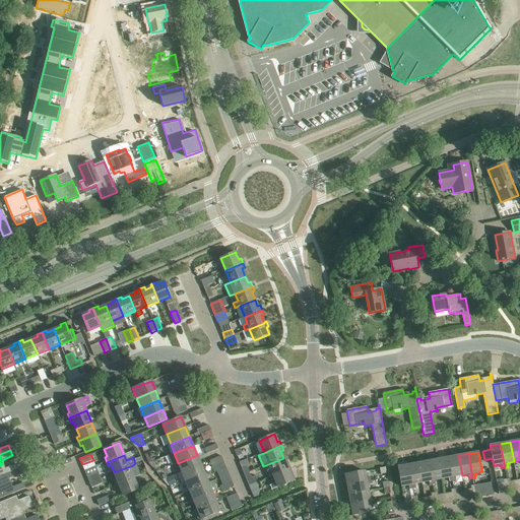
[(182,472),(201,464),(197,455),(178,463),(182,472)]
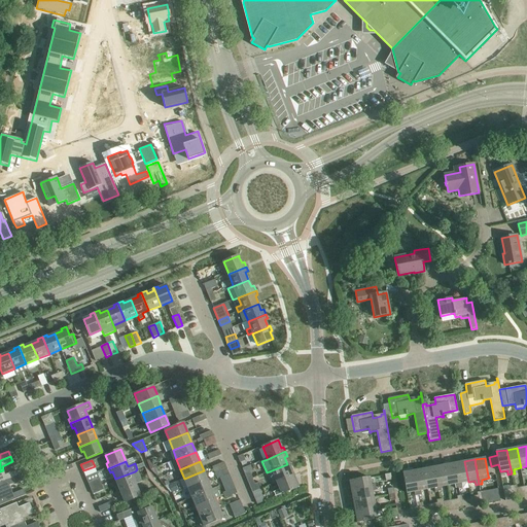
[(224,461),(212,466),(215,473),(221,471),(223,477),(230,473),(224,461)]
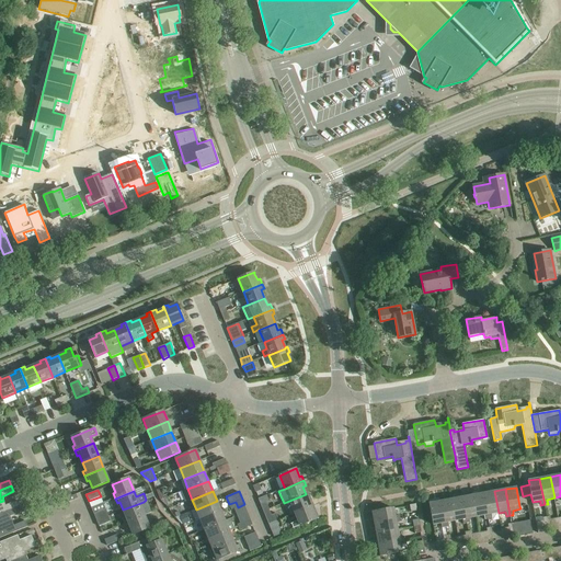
[(491,514),(499,513),(494,491),(483,493),(489,519),(492,518),(491,514)]
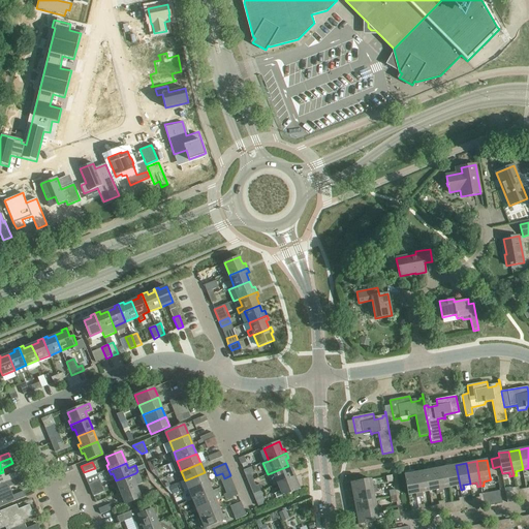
[(457,490),(461,490),(456,465),(445,467),(449,488),(457,486),(457,490)]
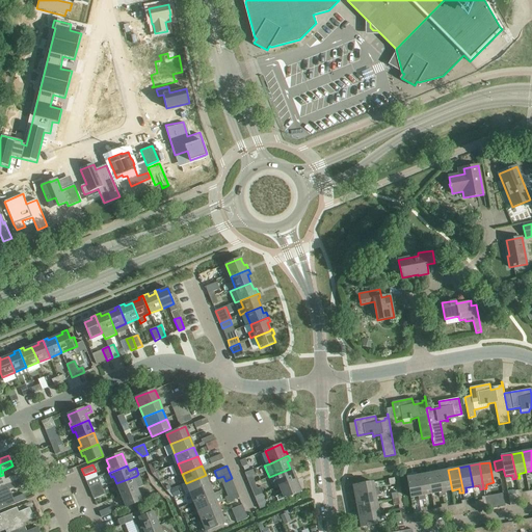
[(280,486),(297,479),(295,475),(293,475),(290,469),(274,475),(280,486)]
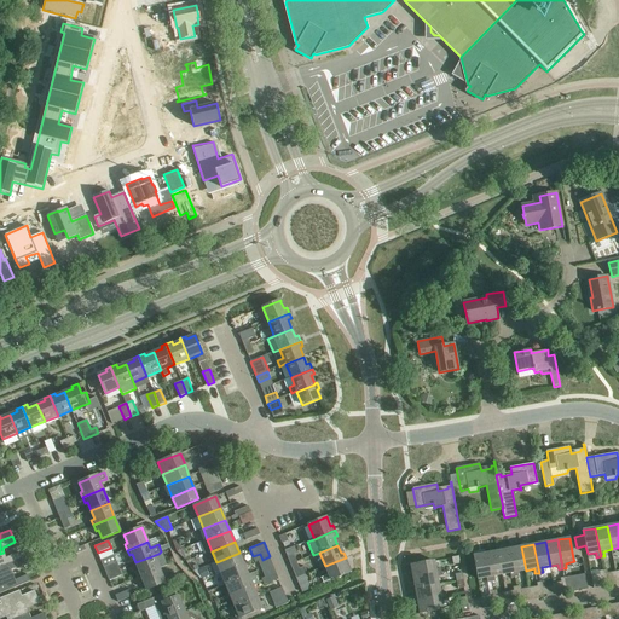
[(518,572),(526,571),(521,547),(509,549),(515,577),(519,577),(518,572)]
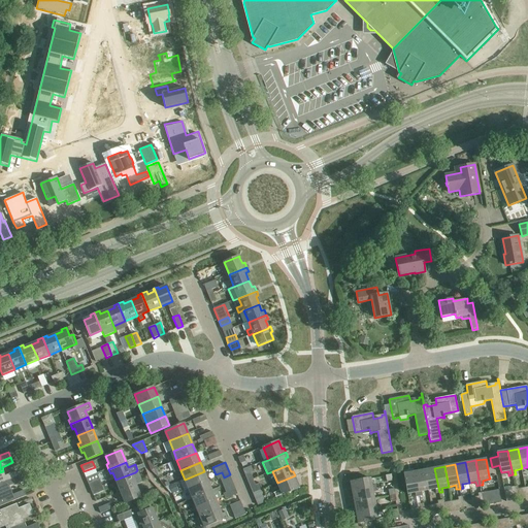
[(436,493),(439,492),(434,468),(425,470),(428,490),(435,489),(436,493)]
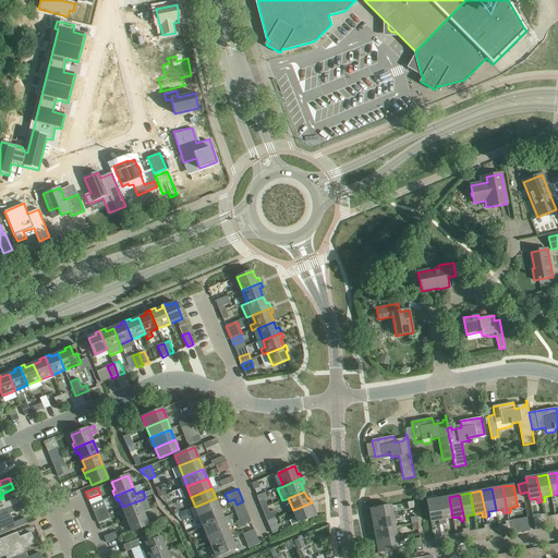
[(150,510),(145,498),(145,497),(143,499),(122,507),(125,514),(122,516),(125,521),(144,513),(144,512),(150,510)]
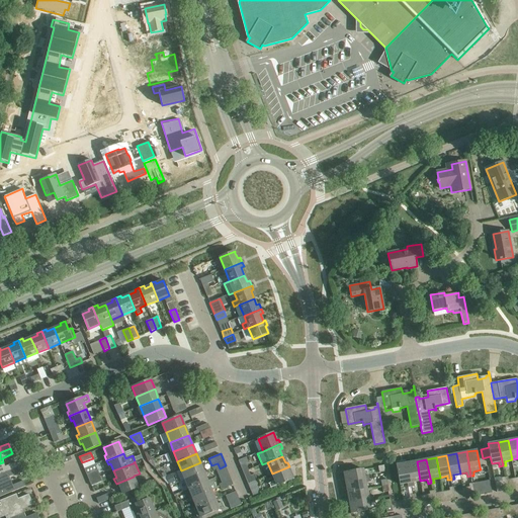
[(414,483),(420,481),(417,461),(407,462),(411,487),(414,487),(414,483)]
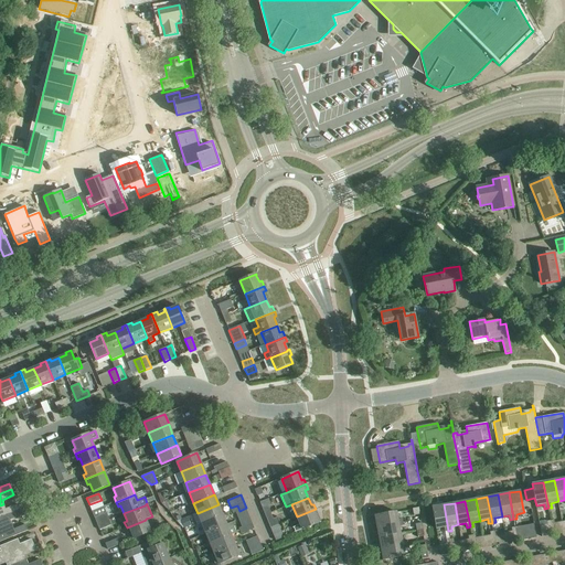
[(3,504),(0,505),(0,518),(20,510),(18,504),(6,509),(3,504)]
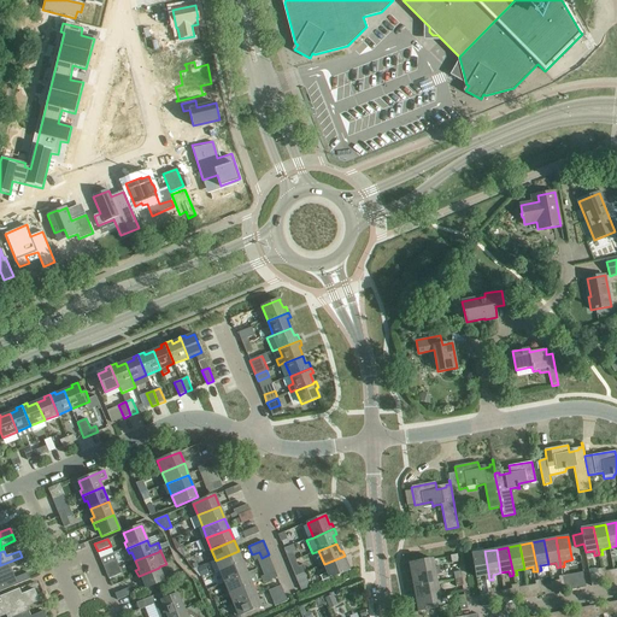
[(221,571),(242,562),(239,551),(216,560),(221,571)]
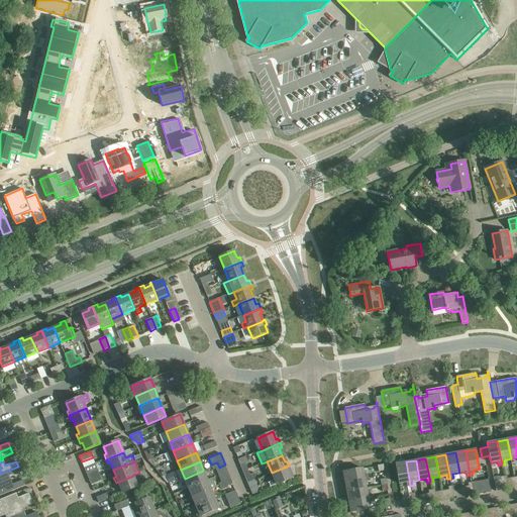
[(407,487),(410,486),(406,461),(396,463),(399,484),(406,483),(407,487)]
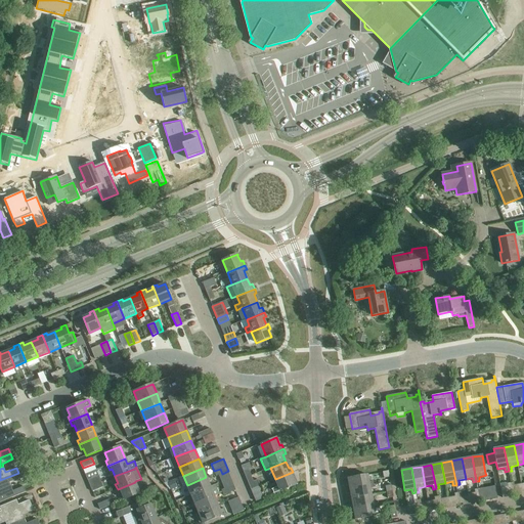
[(280,491),(296,485),(293,478),(295,477),(293,472),(275,479),(278,487),(273,489),(274,493),(280,491)]
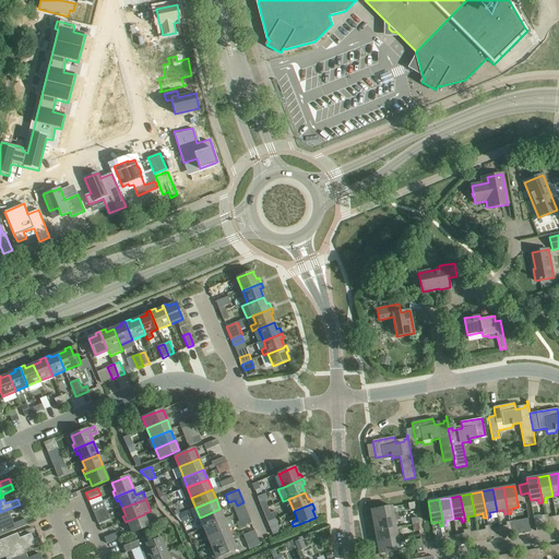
[(0,523),(12,519),(10,514),(22,510),(20,504),(0,512),(0,523)]
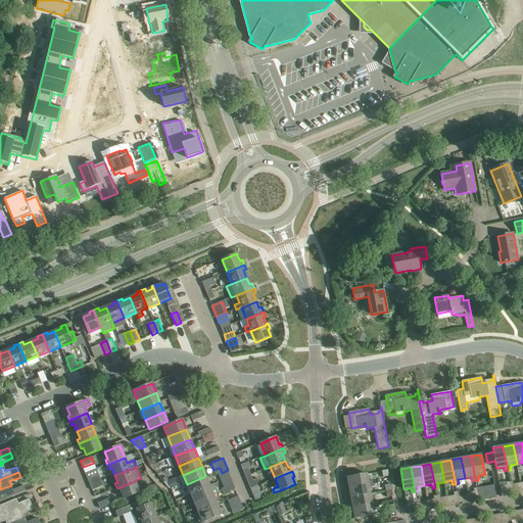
[(349,488),(373,483),(373,480),(369,481),(367,474),(347,477),(349,488)]
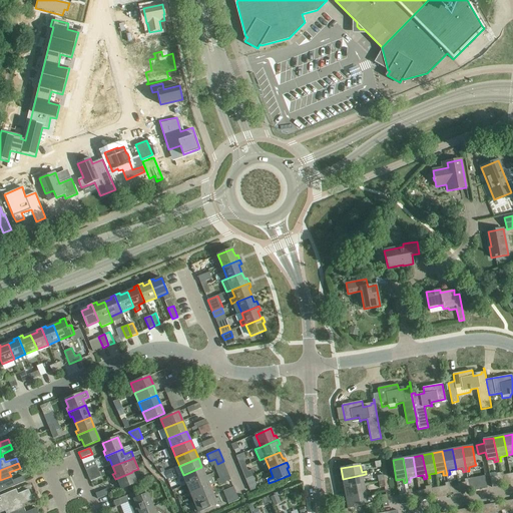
[(88,476),(99,472),(97,466),(86,470),(88,476)]
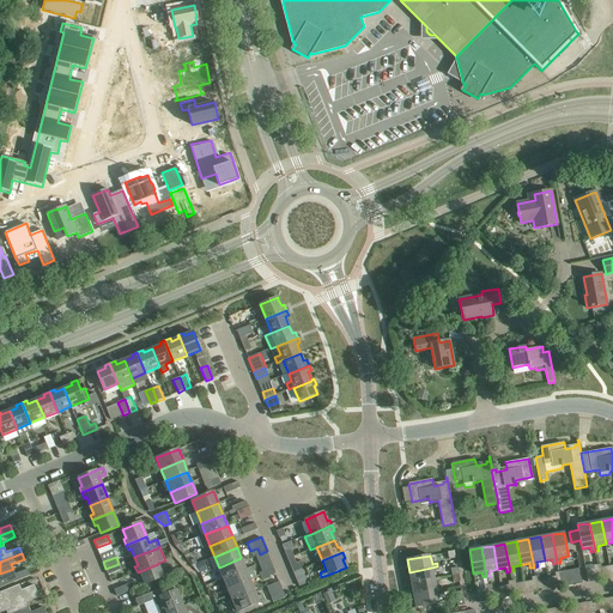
[(302,560),(297,563),(293,557),(287,559),(293,572),(305,568),(302,560)]
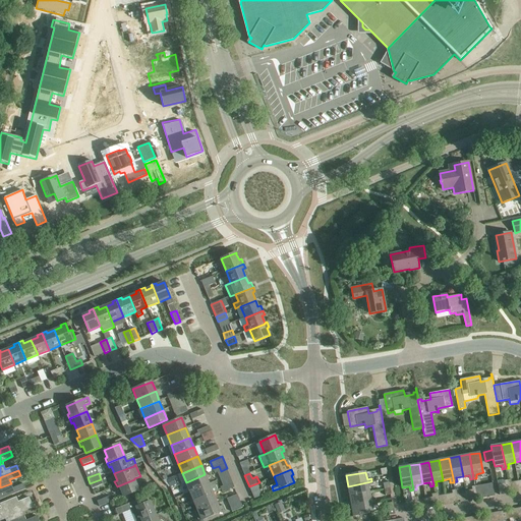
[(190,491),(209,484),(209,483),(205,474),(186,482),(190,491)]
